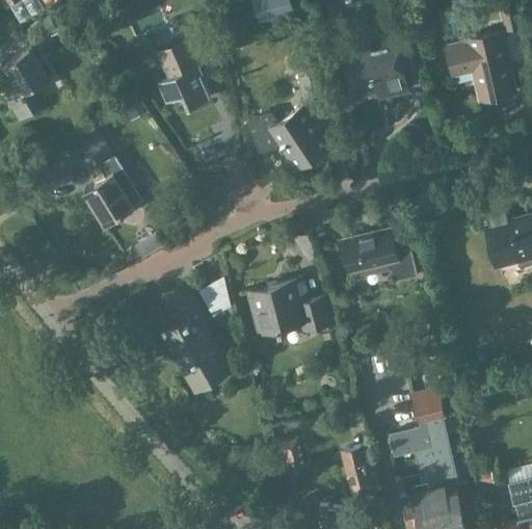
[(43,0),(46,4),(51,8),(57,0),(43,0)]
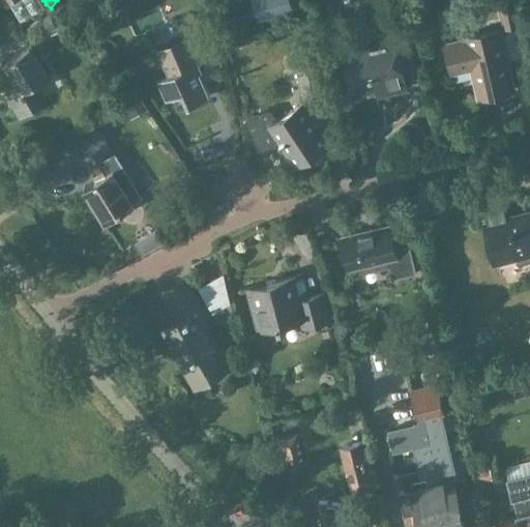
[(288,0),(252,0),(259,23),(292,12),(288,0)]
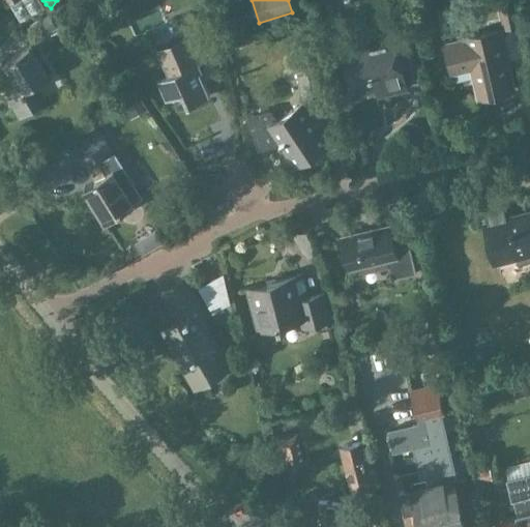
[(497,0),(498,1),(505,33),(521,29),(513,0),(497,0)]
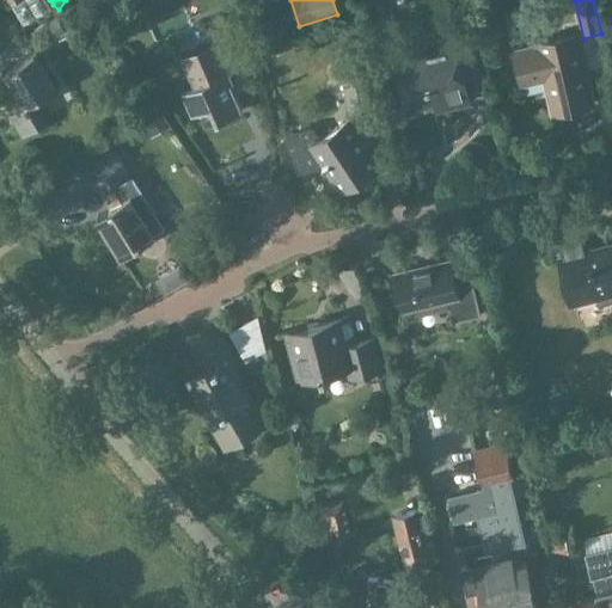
[(214,45),(182,60),(196,90),(183,96),(193,117),(209,110),(215,124),(242,114),(230,86),(233,85),(230,77),(224,62),(237,57),(225,30),(219,16),(204,23),(210,36),(209,36),(214,45)]
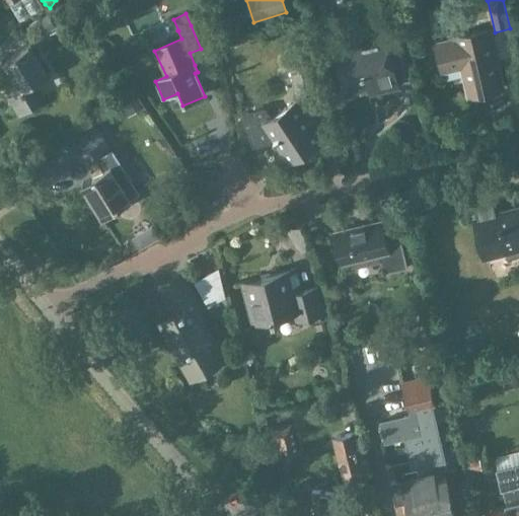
[(27,30),(34,42),(56,28),(49,17),(27,30)]
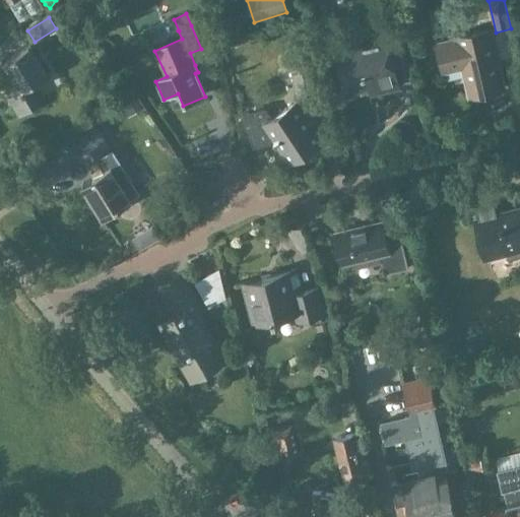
[(381,44),(339,54),(343,73),(346,72),(351,92),(378,86),(380,94),(399,89),(393,65),(410,61),(400,20),(377,26),(381,44)]
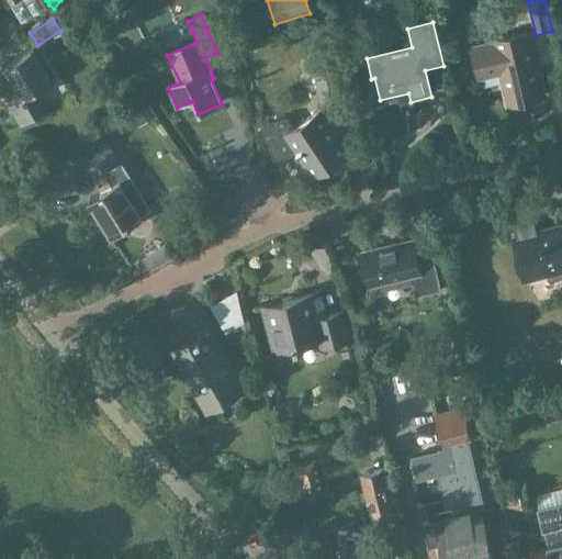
[(494,45),(473,49),(480,77),(497,73),(505,109),(546,100),(529,35),(493,43),(494,45)]
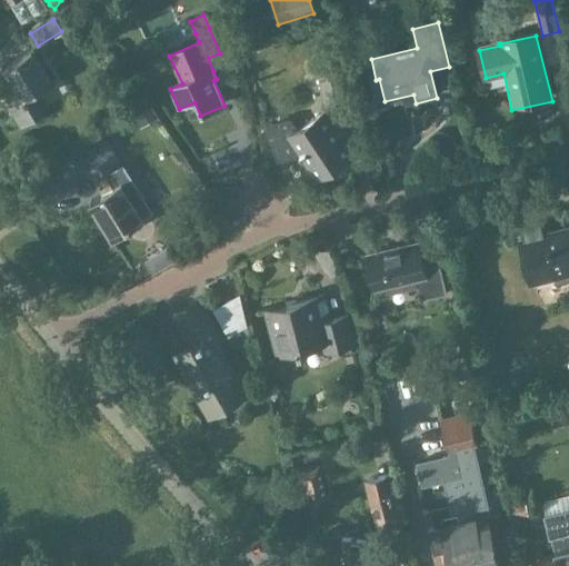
[(18,91),(3,101),(22,130),(46,115),(35,97),(53,85),(33,52),(5,70),(18,91)]
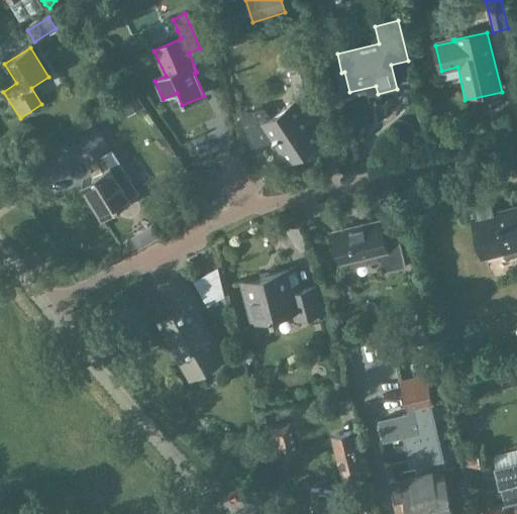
[(300,47),(285,50),(288,64),(296,98),(318,93),(310,59),(303,61),(300,47)]
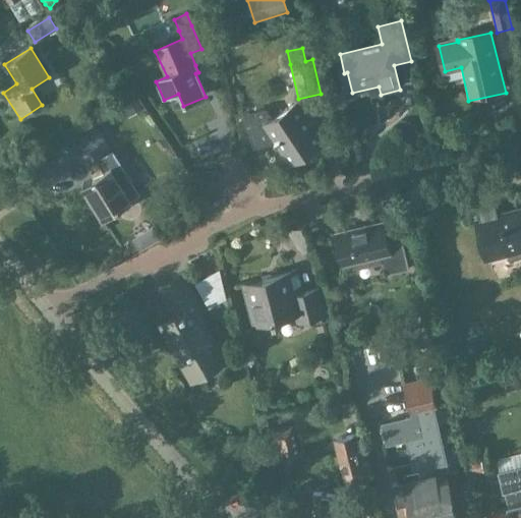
[(136,101),(122,110),(128,120),(142,110),(136,101)]
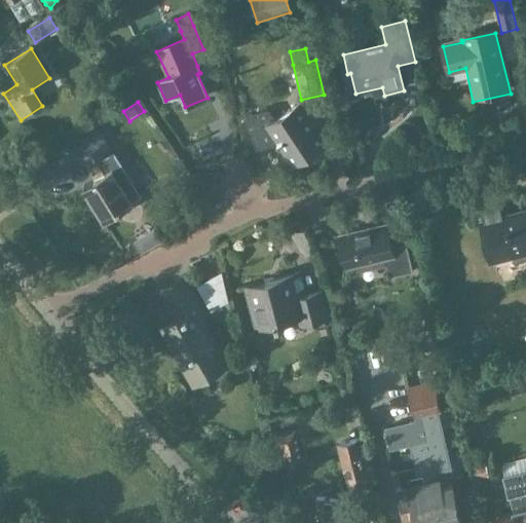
[(300,108),(276,123),(268,112),(247,117),(256,150),(277,144),(279,146),(280,145),(295,165),(326,145),(300,108)]
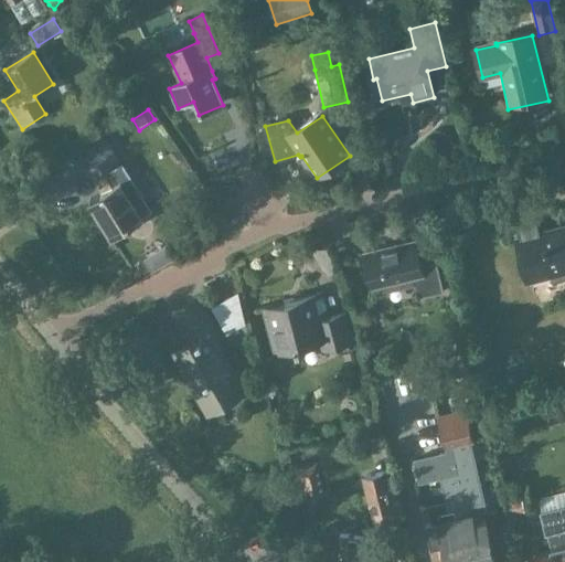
[(130,179),(115,155),(106,140),(82,155),(91,169),(86,171),(102,197),(91,203),(113,240),(142,221),(120,186),(130,179)]
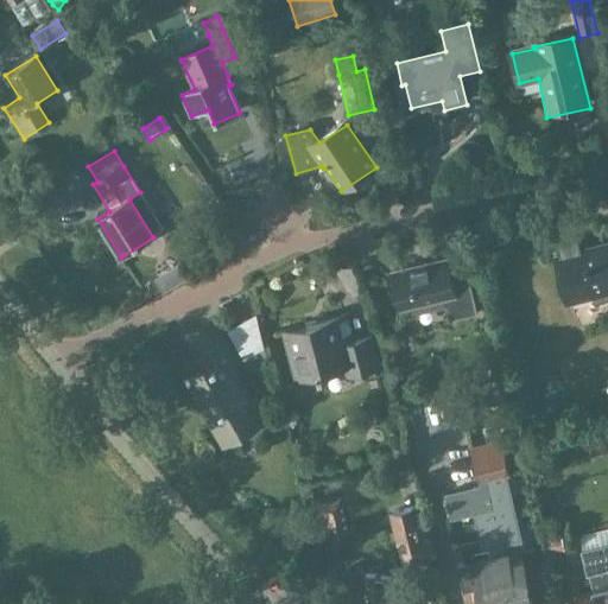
[(557,252),(570,309),(591,303),(593,307),(607,303),(607,247),(582,254),(581,246),(557,252)]
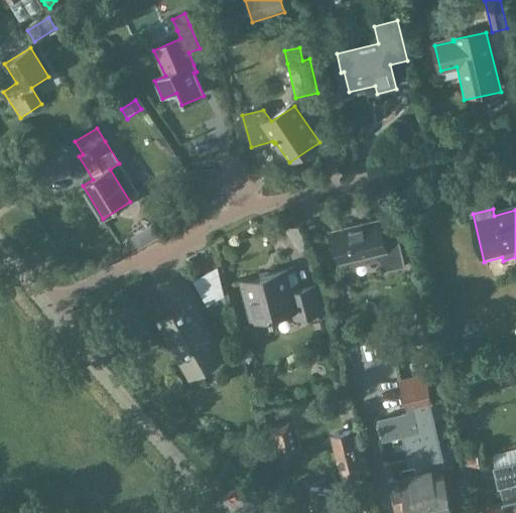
[(341,272),(378,263),(381,275),(405,269),(399,241),(385,244),(380,221),(332,232),(341,272)]
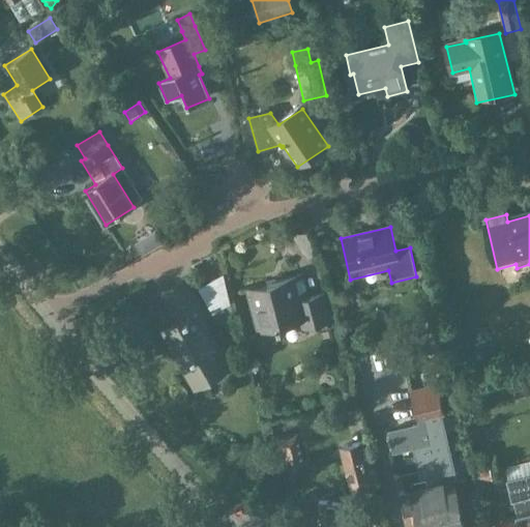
[(300,277),(248,291),(245,292),(256,333),(303,321),(305,329),(331,323),(324,296),(306,301),(300,277)]
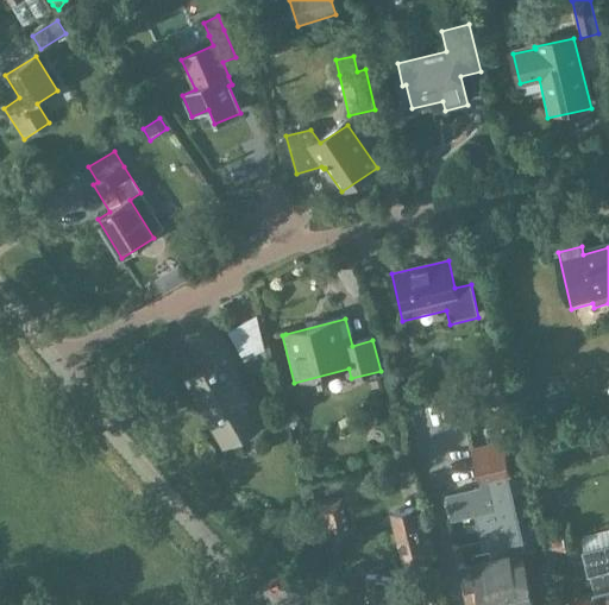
[(189,383),(225,445),(261,424),(227,367),(233,364),(212,326),(188,339),(207,372),(189,383)]
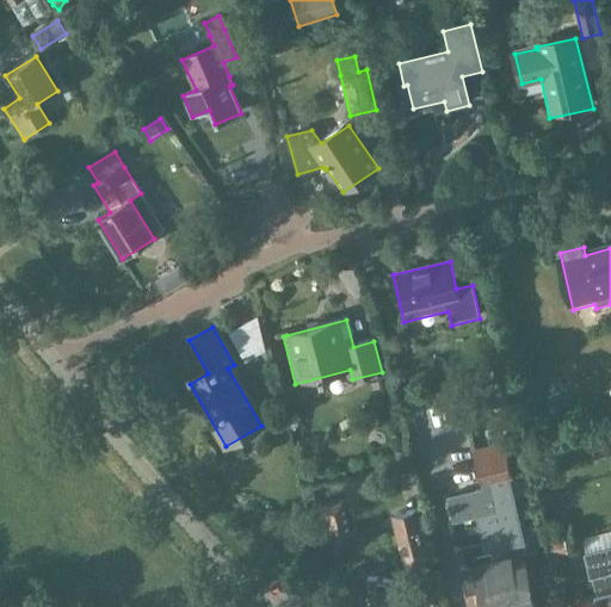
[(475,518),(486,564),(464,569),(471,606),(534,606),(528,577),(536,575),(531,555),(526,556),(508,481),(513,479),(505,445),(474,452),(482,490),(448,499),(454,524),(475,518)]
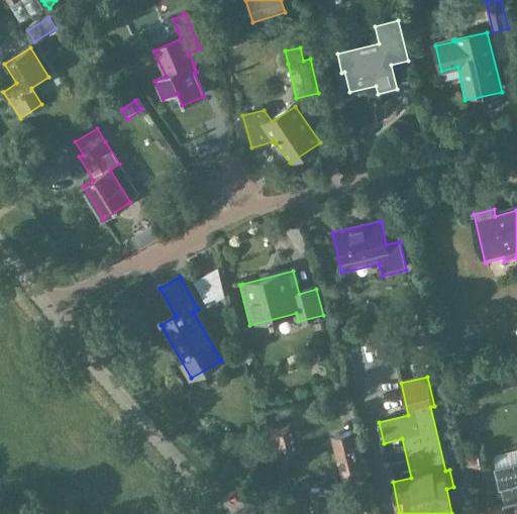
[(349,396),(311,404),(313,413),(323,411),(323,412),(352,406),(349,396)]
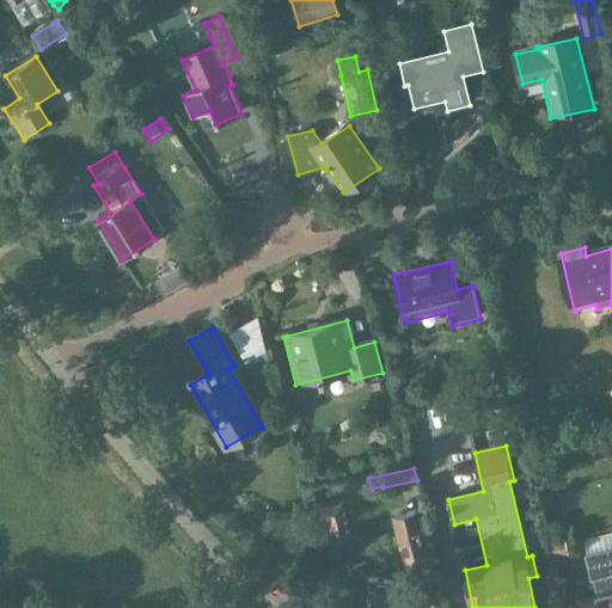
[(330,523),(334,542),(350,539),(343,507),(319,511),(322,524),(330,523)]
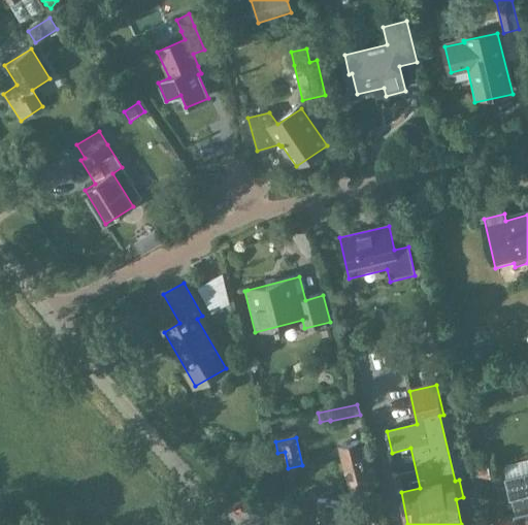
[(362,443),(341,447),(352,489),(377,483),(371,457),(366,458),(362,443)]
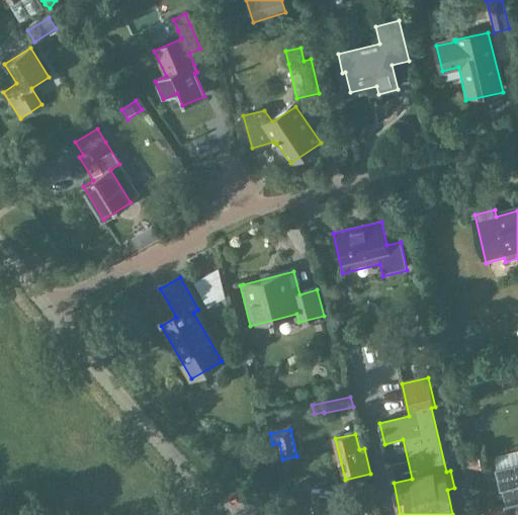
[(468,459),(471,469),(479,467),(476,457),(468,459)]
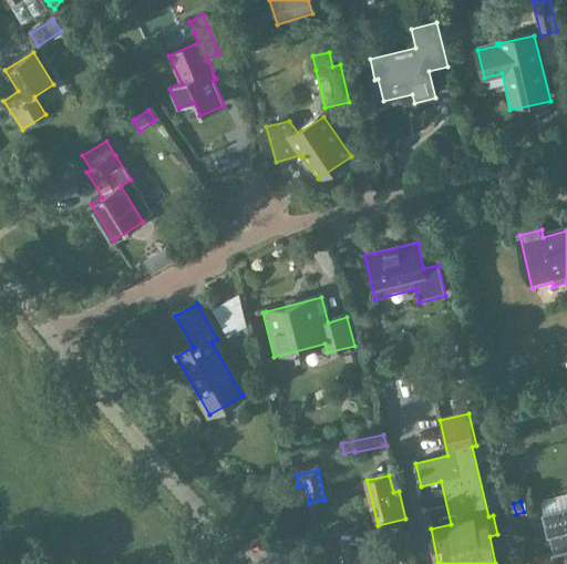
[(274,510),(276,519),(284,516),(281,508),(274,510)]
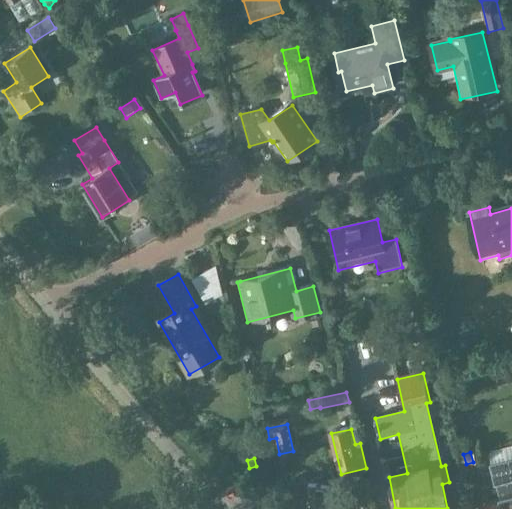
[(511,460),(501,463),(503,469),(511,506),(511,460)]
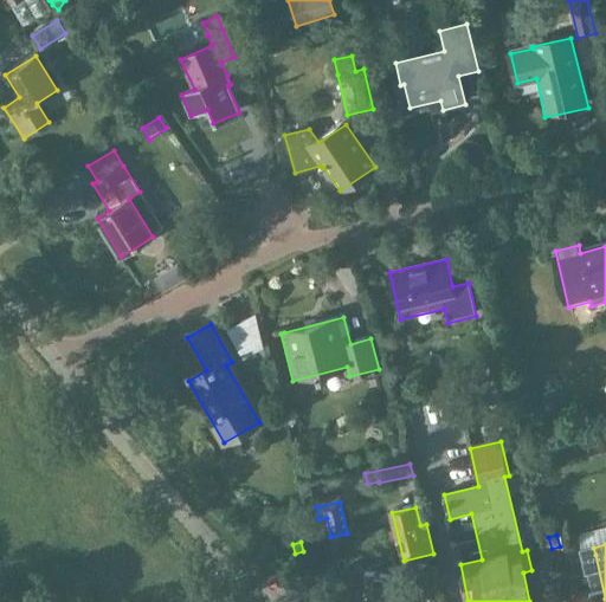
[(591,594),(575,597),(577,601),(605,601),(605,599),(595,555),(593,548),(581,551),(579,551),(584,576),(587,576),(590,589),(591,594)]
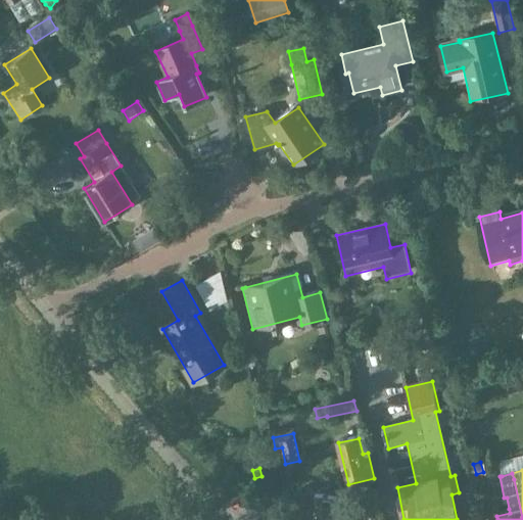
[(350,519),(353,501),(315,498),(312,519),(350,519)]
